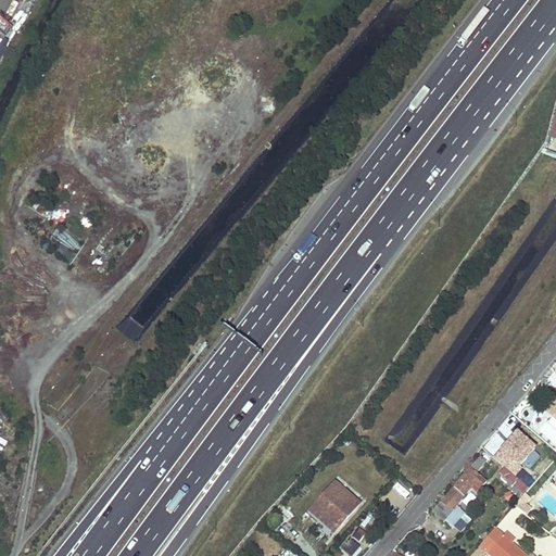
[(555,401),(546,412),(548,414),(555,404),(555,401)]
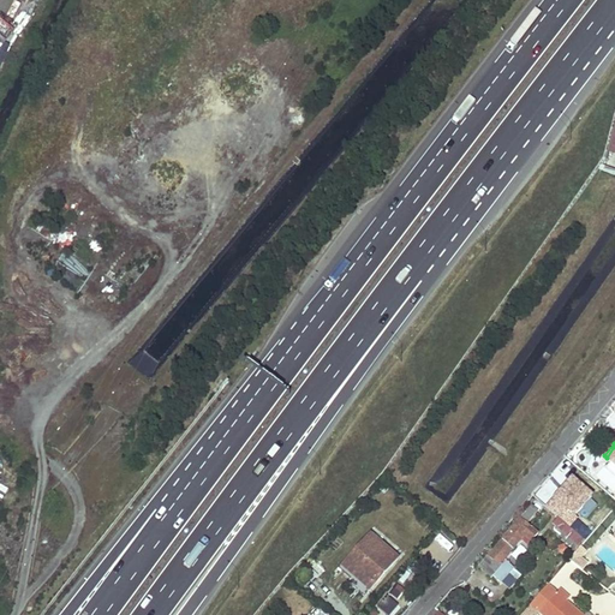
[(577,519),(595,496),(571,478),(553,500),(577,519)]
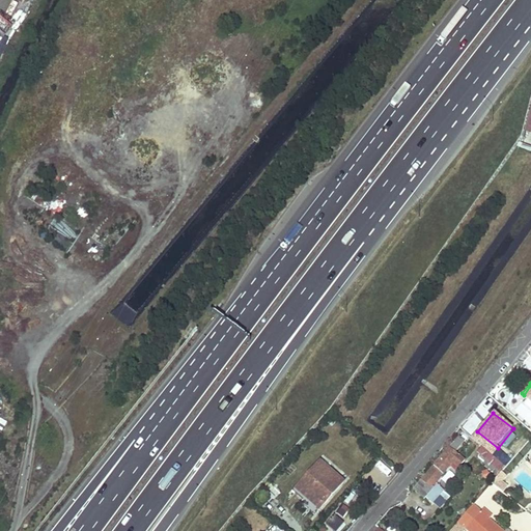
[(449,448),(413,490),(423,499),(425,497),(430,502),(442,488),(435,482),(451,464),(457,468),(464,460),(454,452),(464,442),(458,438),(450,448),(449,448)]
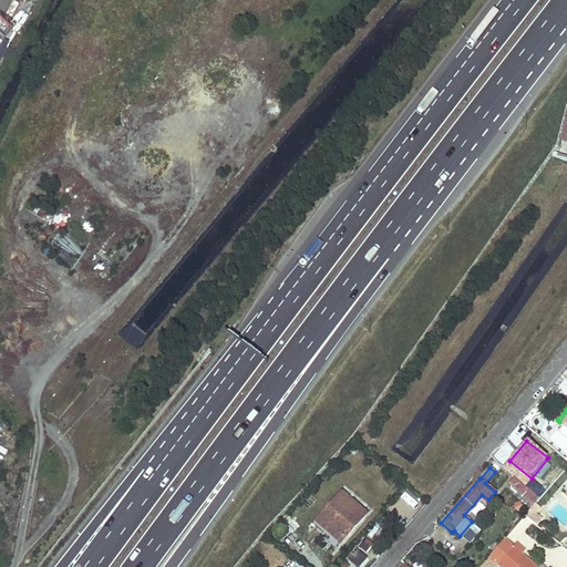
[(536,496),(513,475),(508,481),(532,501),(536,496)]
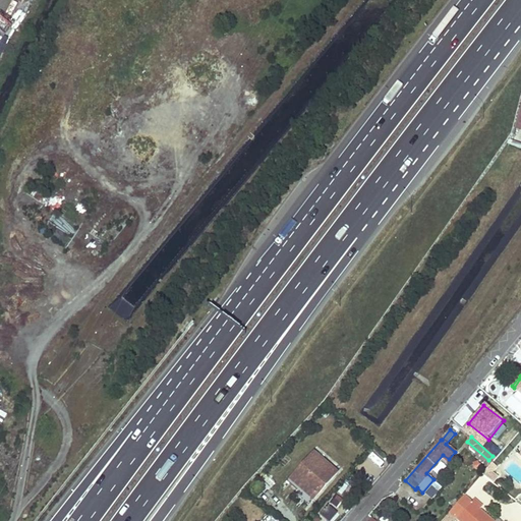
[(290,478),(297,485),(321,459),(313,452),(290,478)]
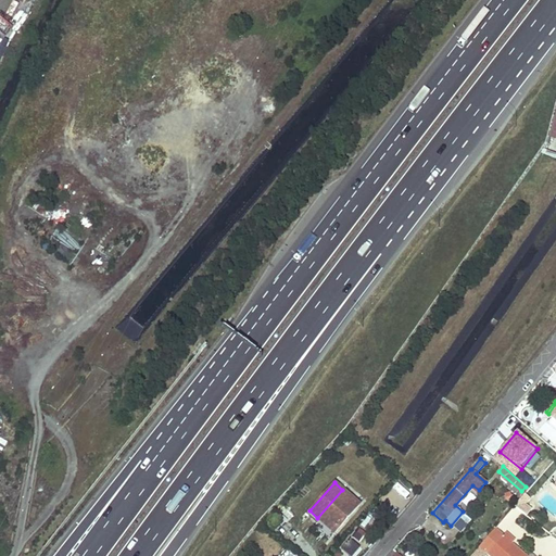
[(396,483),(392,489),(405,500),(409,494),(396,483)]
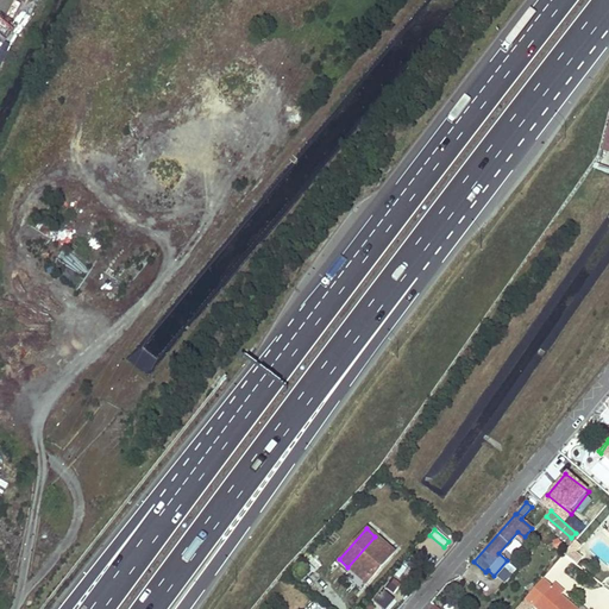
[(375,537),(347,567),(351,571),(356,566),(369,579),(393,552),(376,537),(375,537)]
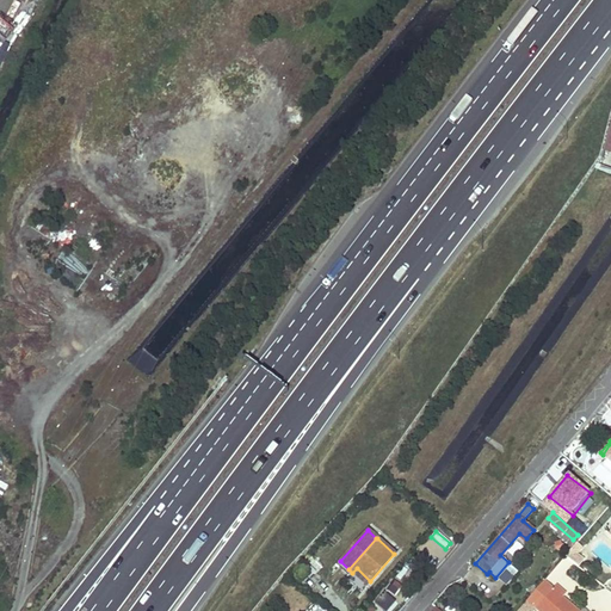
[(513,561),(524,549),(518,543),(506,554),(513,561)]
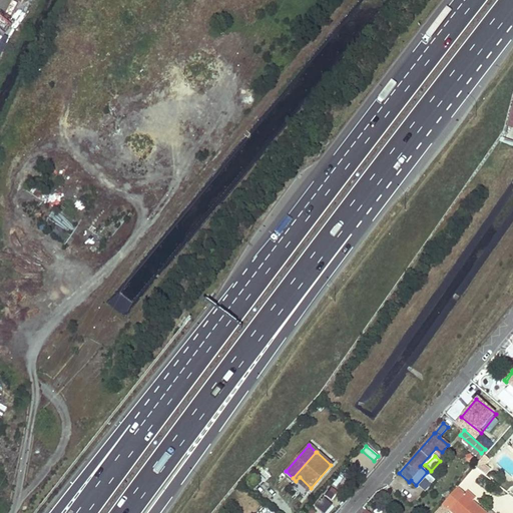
[(486,477),(492,468),(480,461),(475,469),(486,477)]
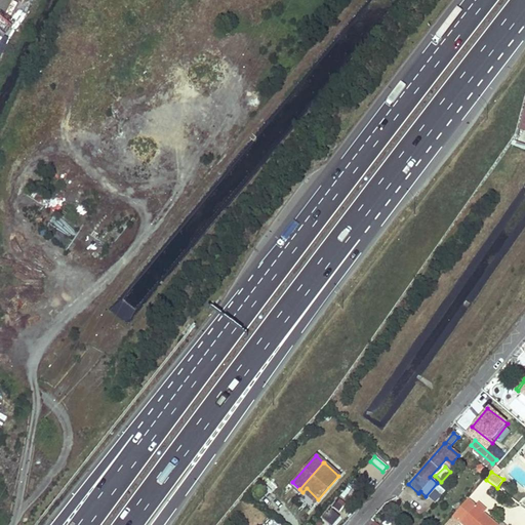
[(292,482),(289,485),(297,492),(299,489),(292,482)]
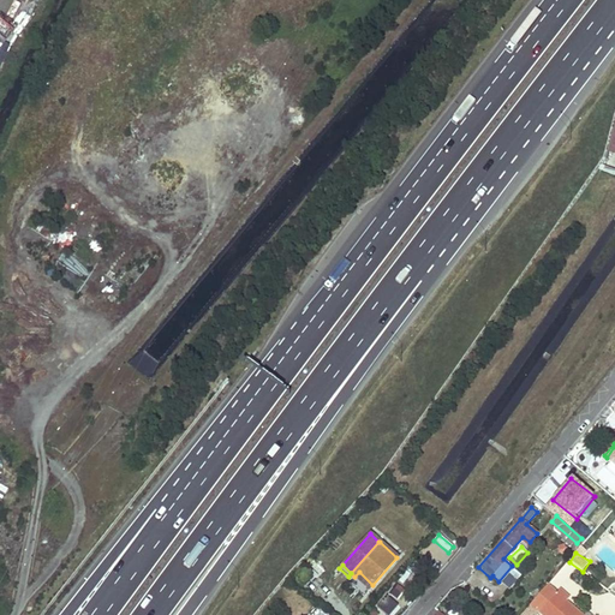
[(359,572),(354,577),(368,589),(372,585),(359,572)]
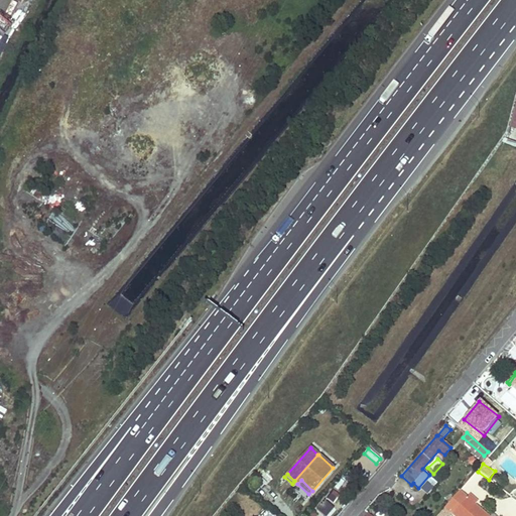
[(461,490),(444,508),(454,515),(484,515),(485,515),(486,514),(474,503),(477,501),(468,493),(466,495),(461,490)]
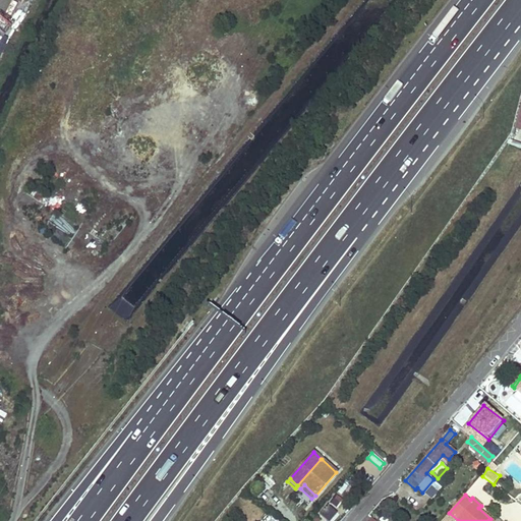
[(319,514),(327,520),(332,520),(339,515),(328,505),(319,514)]
